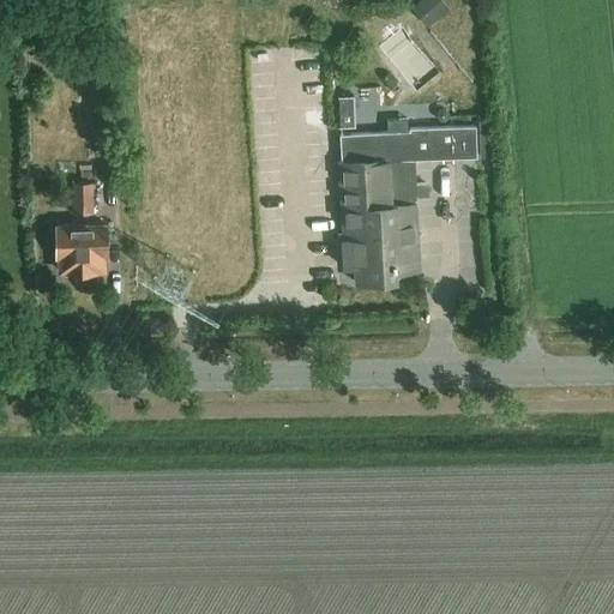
[(439,0),(426,0),(421,5),(435,22),(449,11),(439,0)]
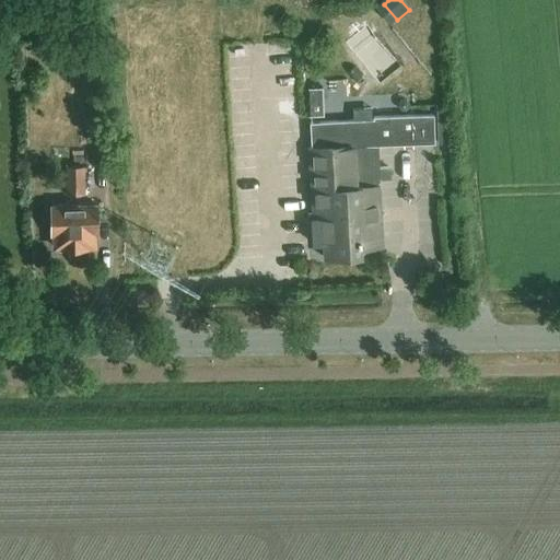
[(322,86),(307,88),(308,98),(323,97),(322,86)]
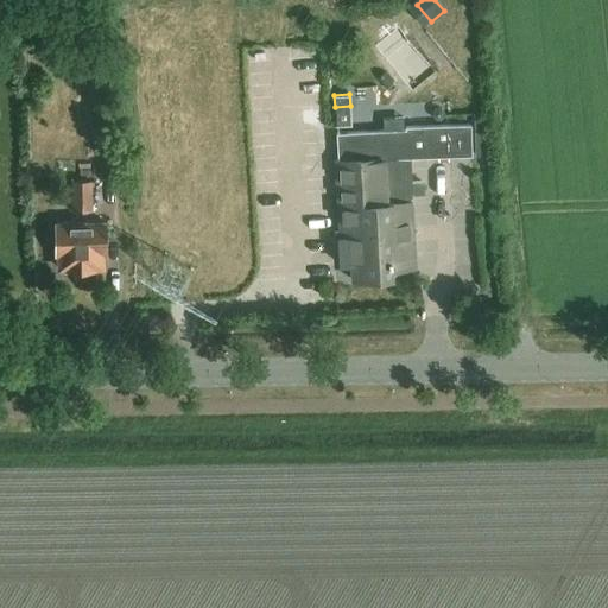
[(432,112),(432,116),(436,120),(441,121),(444,118),(445,113),(442,108),(437,108),(432,112)]
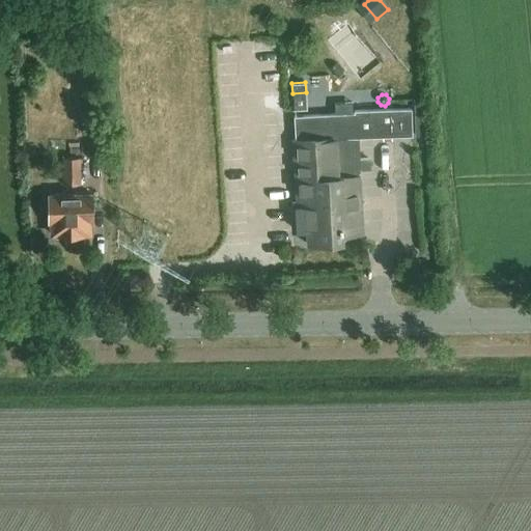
[(411,108),(374,110),(374,111),(294,116),(296,140),(292,140),(299,231),(306,231),(307,244),(343,242),(343,234),(363,233),(360,175),(359,175),(357,138),(413,135),(411,108)]
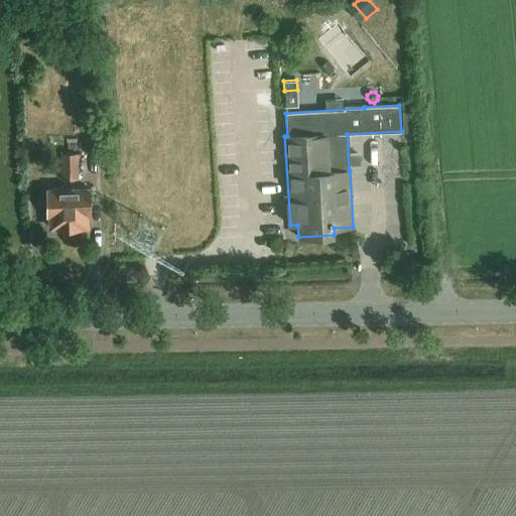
[(413,109),(403,110),(404,132),(414,132),(413,109)]
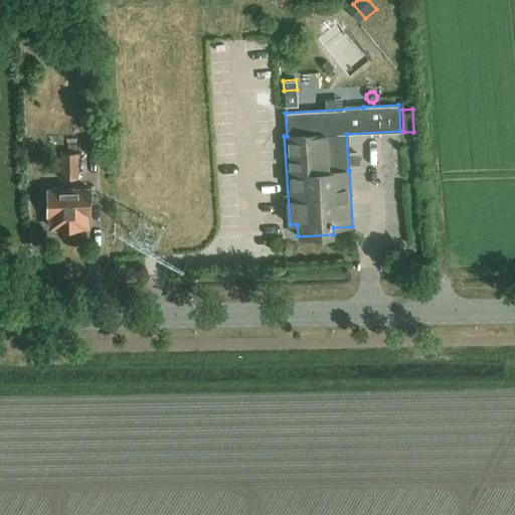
[(79,180),(79,153),(61,153),(61,180),(79,180)]
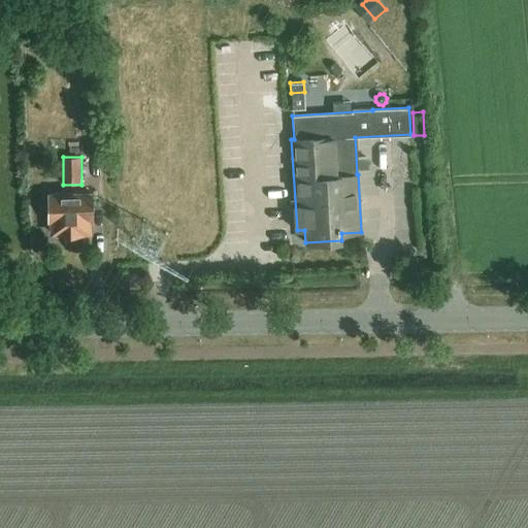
[(93,192),(48,193),(46,192),(47,223),(48,223),(50,235),(92,234),(92,222),(94,222),(93,192)]
